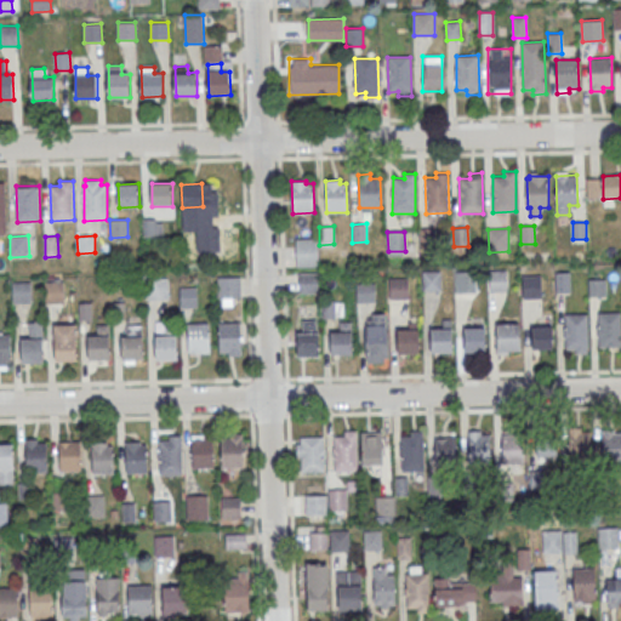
[(296,239),(317,238),(318,266),(296,267),(296,239)]
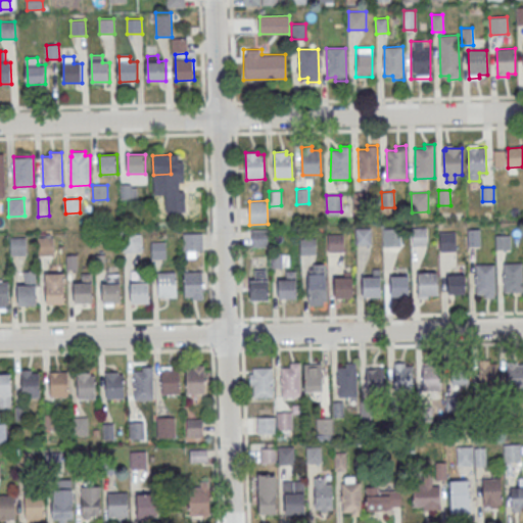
[(412,228),(427,228),(427,245),(413,246),(412,228)]
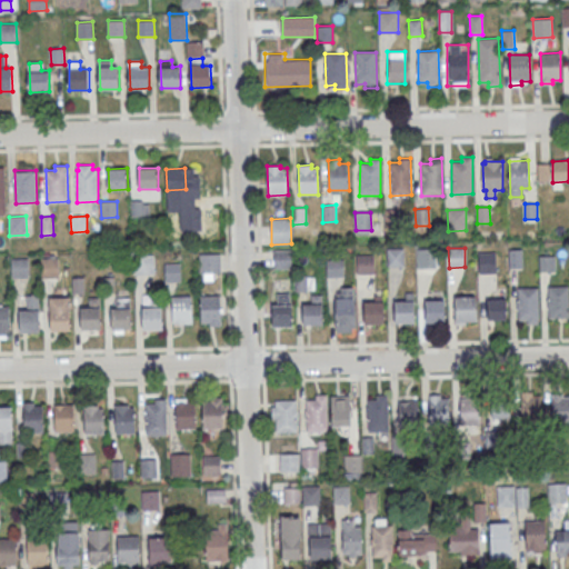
[(388,249),(403,249),(403,267),(388,267),(388,249)]
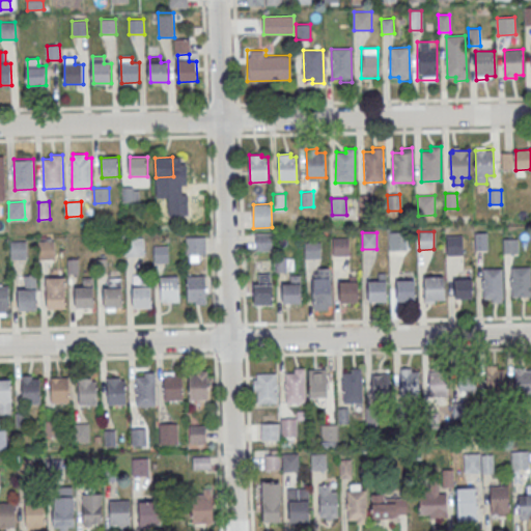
[(389,232),(407,232),(407,251),(389,251),(389,232)]
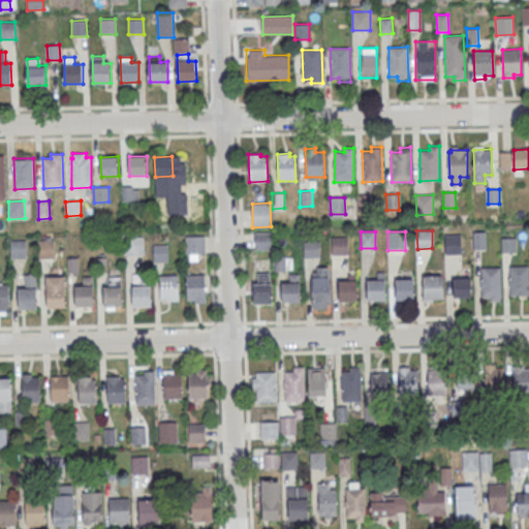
[(473,232),(486,231),(487,249),(474,249),(473,232)]
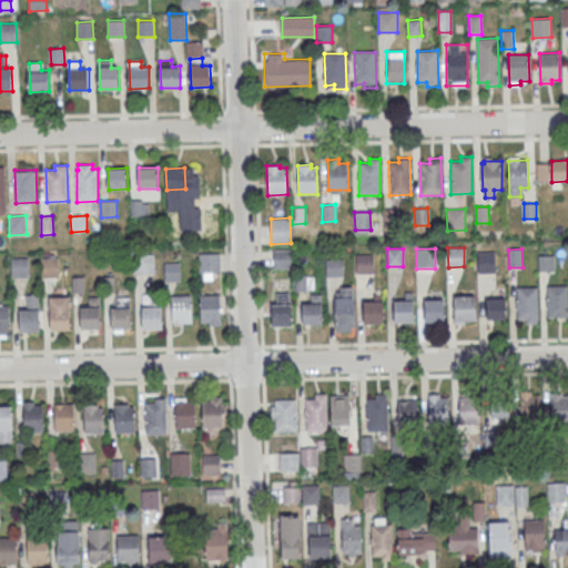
[(274,251),(290,250),(291,266),(275,266),(274,251)]
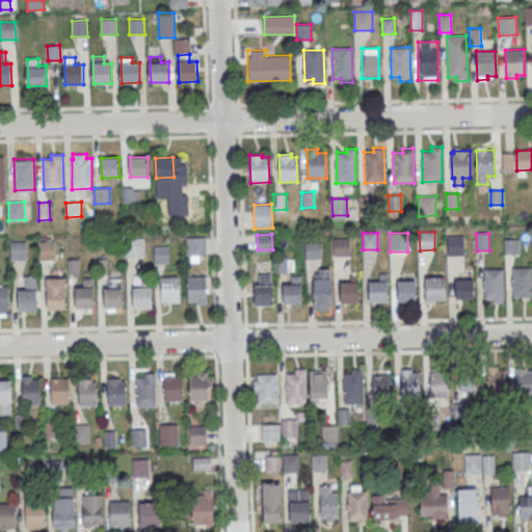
[(448,236),(463,236),(463,256),(448,257),(448,236)]
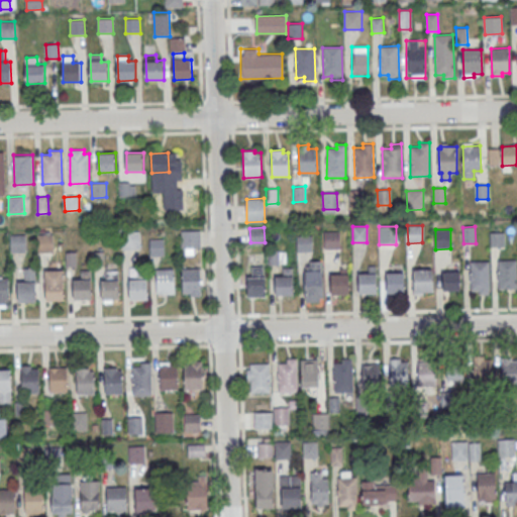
[(181,231),(200,230),(200,247),(182,247),(181,231)]
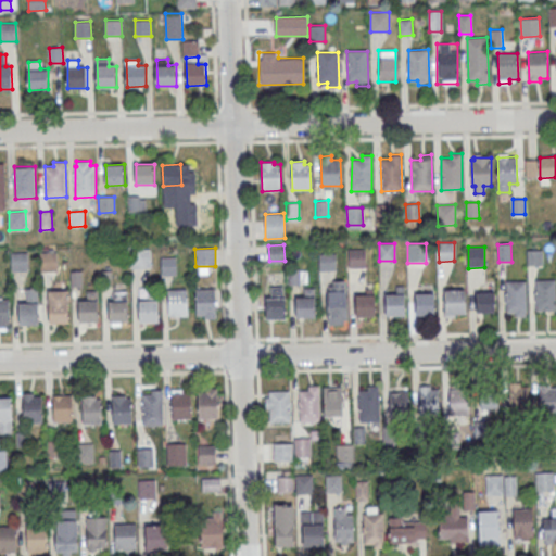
[(130,250),(150,249),(151,267),(131,268),(130,250)]
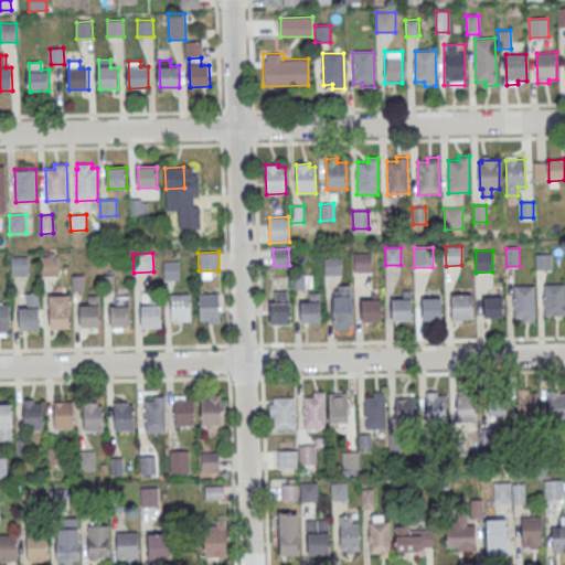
[(354,254),(370,254),(371,272),(355,272),(354,254)]
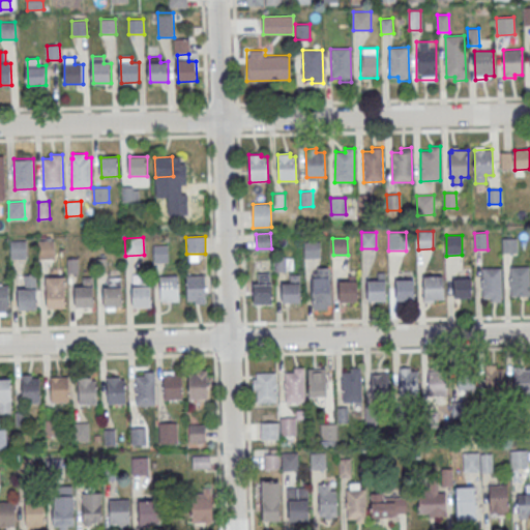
[(503,238),(518,238),(518,253),(503,253),(503,238)]
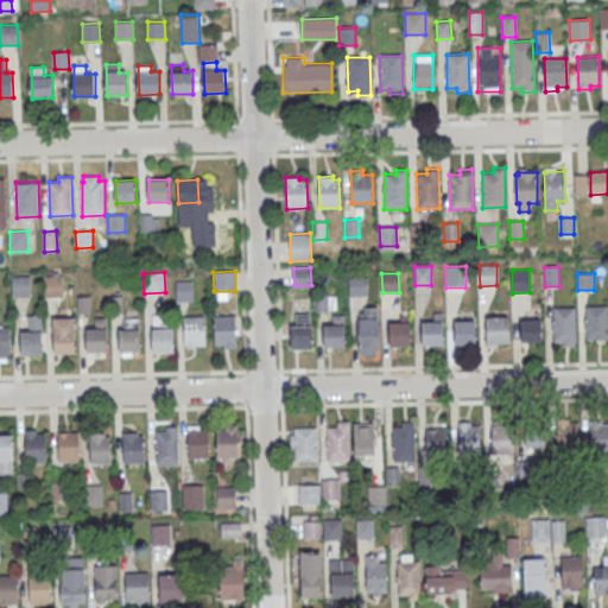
[(44,276),(62,276),(63,296),(44,296),(44,276)]
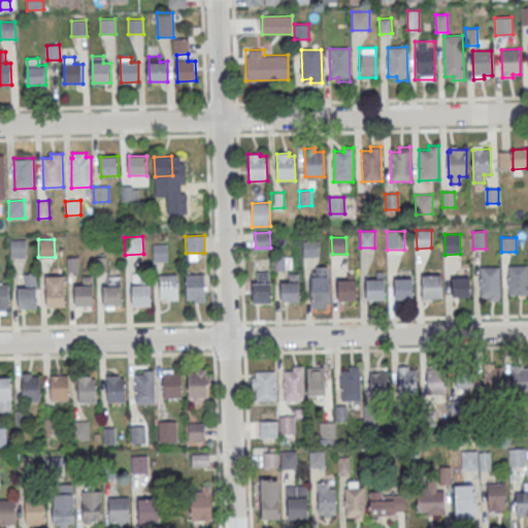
[(10,240),(27,240),(27,258),(11,258),(10,240)]
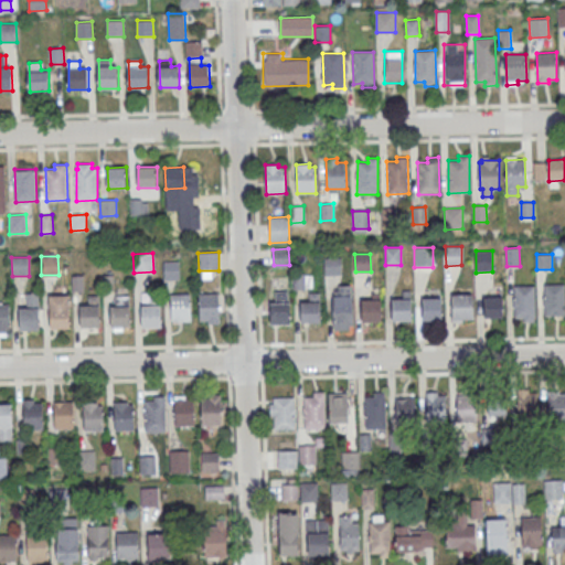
[(324,258),(340,257),(341,275),(326,276),(324,258)]
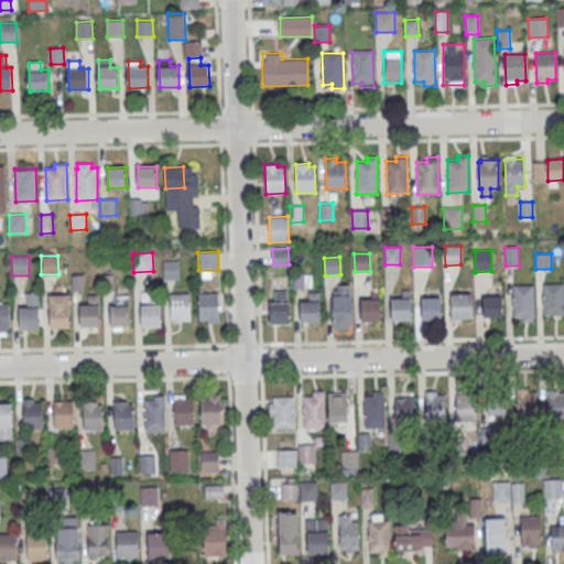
[(163,262),(180,261),(180,279),(163,279),(163,262)]
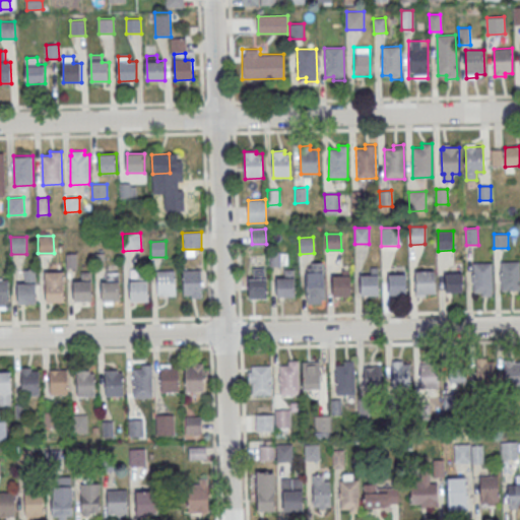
[(94,253),(105,253),(105,268),(94,268),(94,253)]
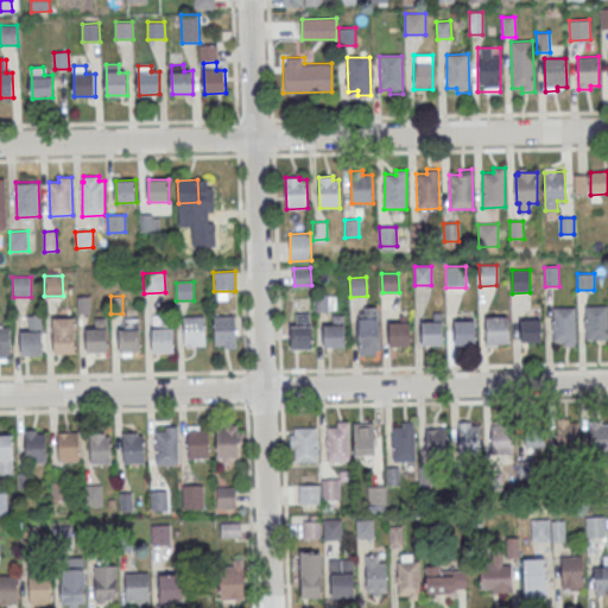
[(77,297),(90,297),(90,314),(77,315),(77,297)]
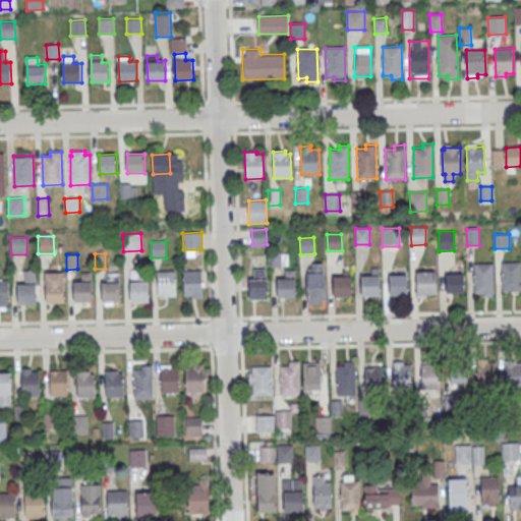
[(502,263),(520,262),(520,291),(503,291),(502,263)]
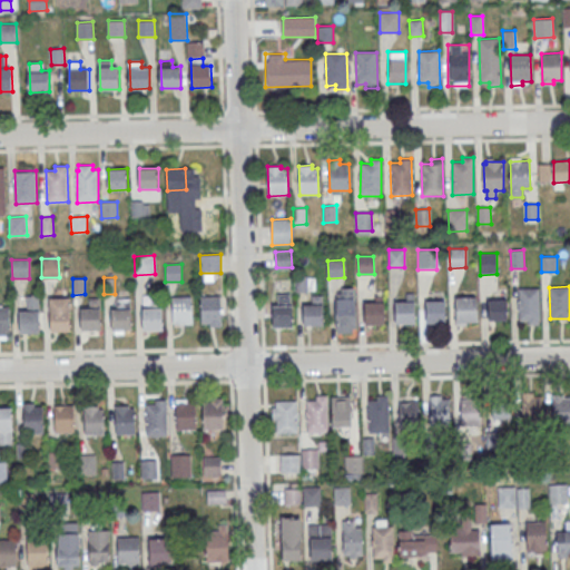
[(355,287),(335,287),(335,334),(355,334),(355,287)]
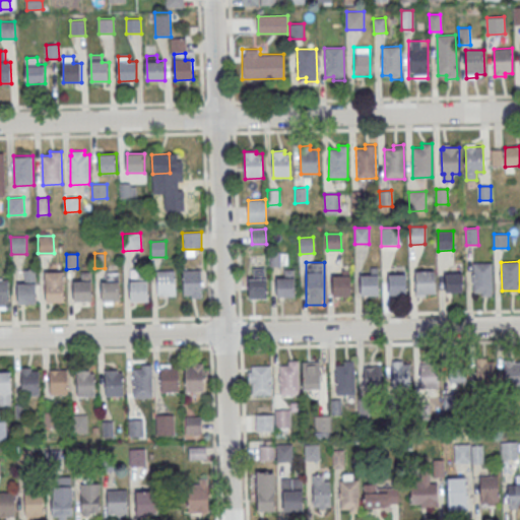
[(473,263),(492,263),(493,296),(482,297),(482,293),(474,293),(473,263)]
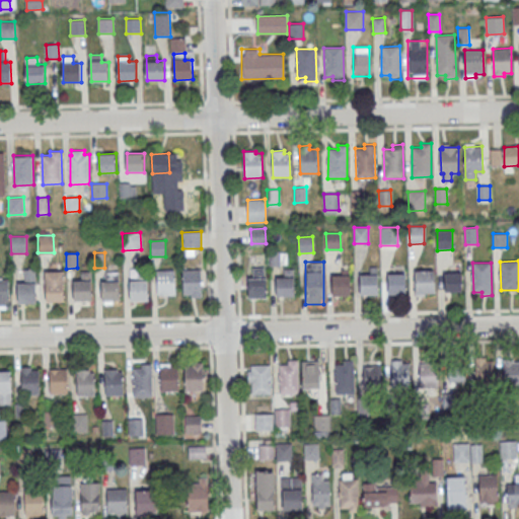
[(377,266),(378,294),(361,295),(360,275),(368,275),(368,266),(377,266)]
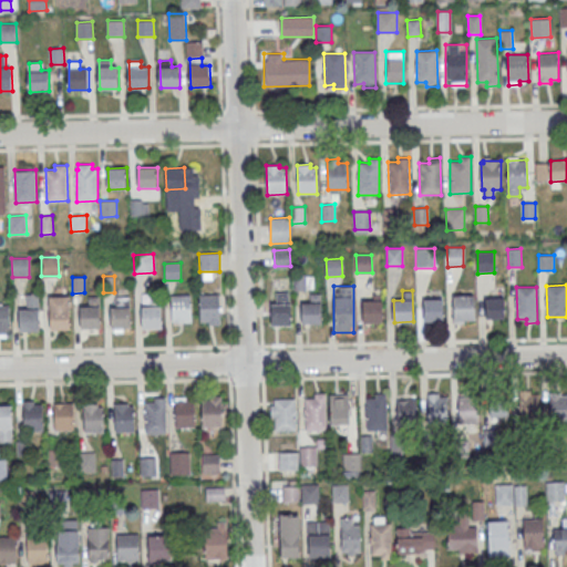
[(271,326),(290,326),(290,291),(271,291),(271,326)]
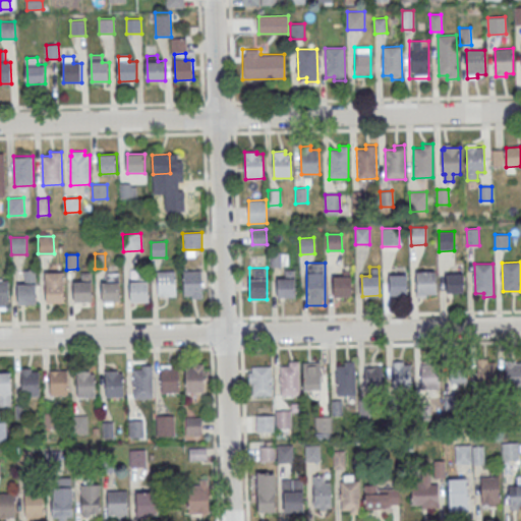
[(295,269),(295,297),(278,298),(278,279),(285,279),(285,270),(295,269)]
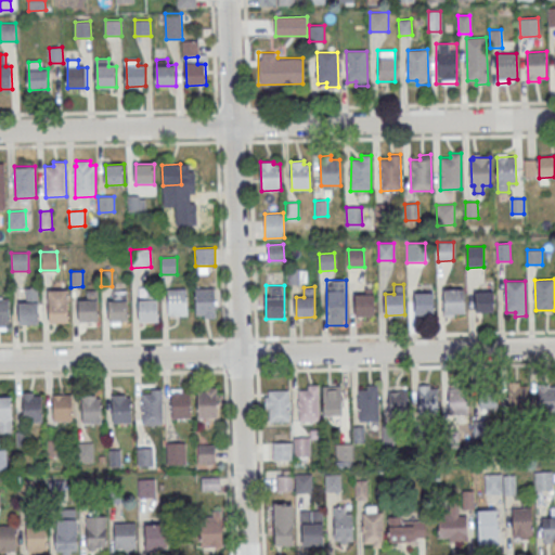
[(38,287),(40,323),(21,324),(20,302),(27,302),(26,287),(38,287)]
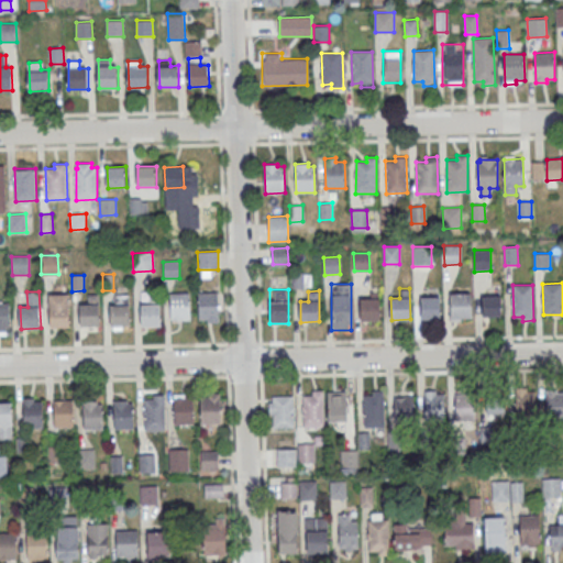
[(379,291),(381,320),(361,321),(360,299),(371,299),(371,293),(379,291)]
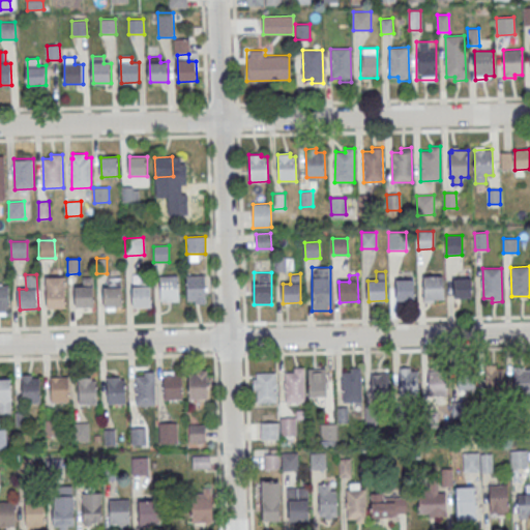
[(178,275),(179,301),(162,301),(160,276),(178,275)]
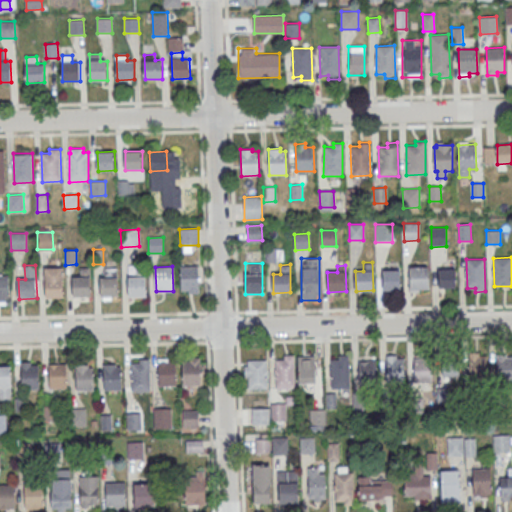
[(198,266),(199,293),(189,293),(189,291),(181,291),(180,266),(198,266)]
